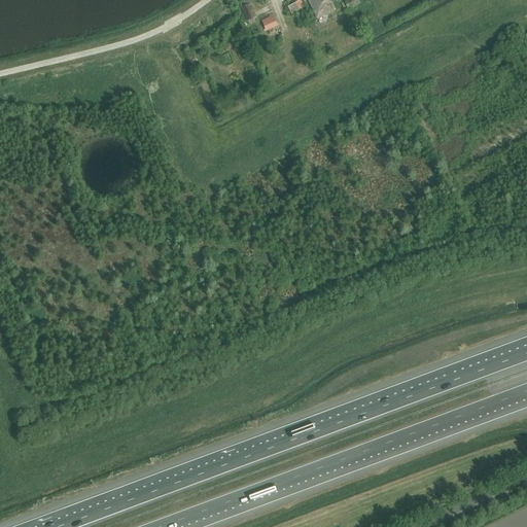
[(307,0),(316,20),(336,10),(332,4),(332,0),(307,0)]
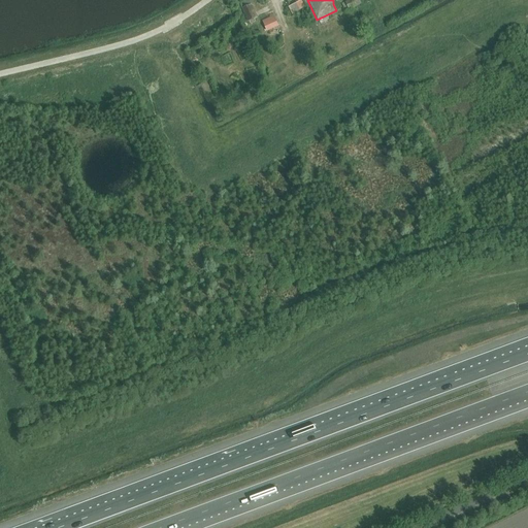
[(350,10),(362,4),(359,0),(349,0),(345,2),(341,4),(345,11),(350,10)]
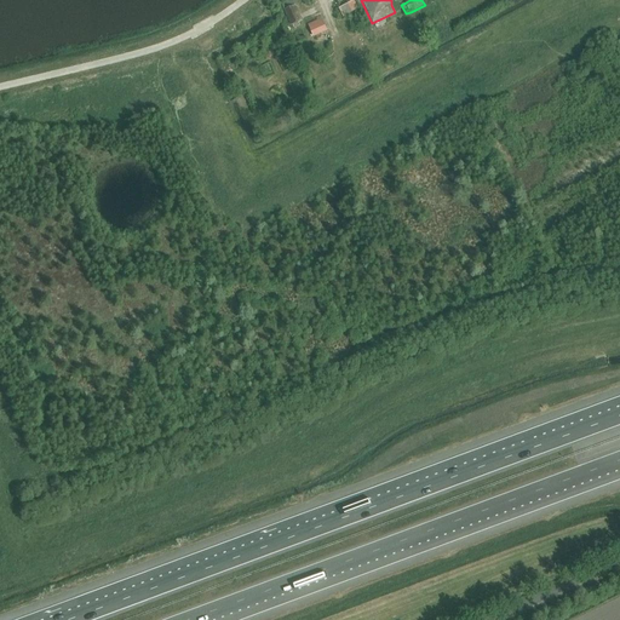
[(291,26),(303,21),(297,5),(283,11),(291,26)]
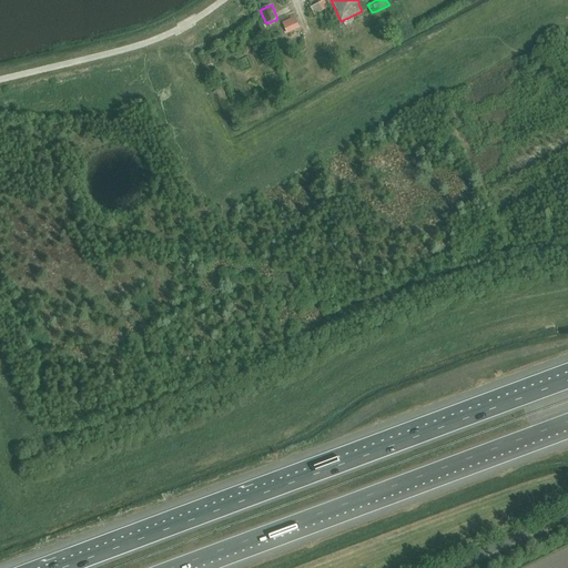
[(282,23),(285,30),(287,34),(300,29),(294,18),(282,23)]
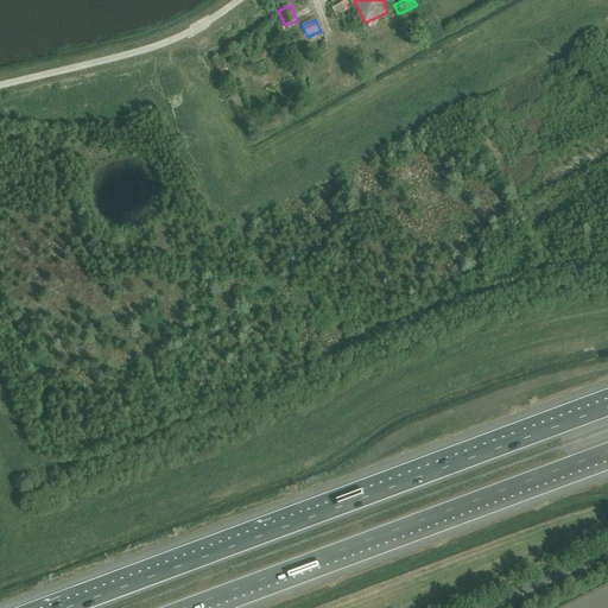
[(84,595),(103,587),(100,577),(81,586),(84,595)]
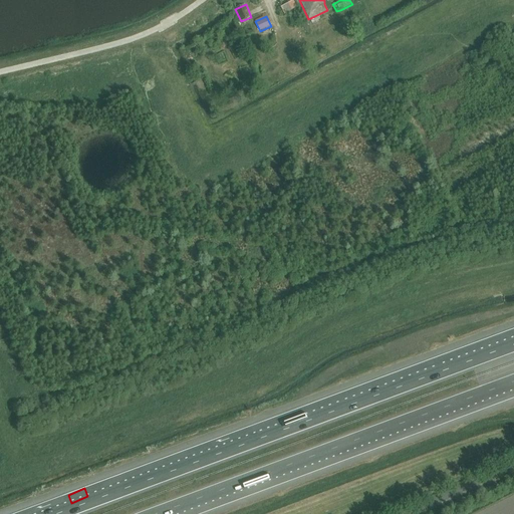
[(51,501),(22,512),(22,513),(41,513),(54,509),(51,501)]
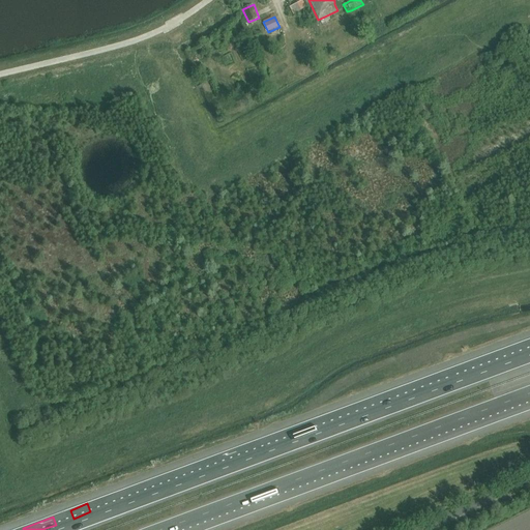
All buildings are outlined.
